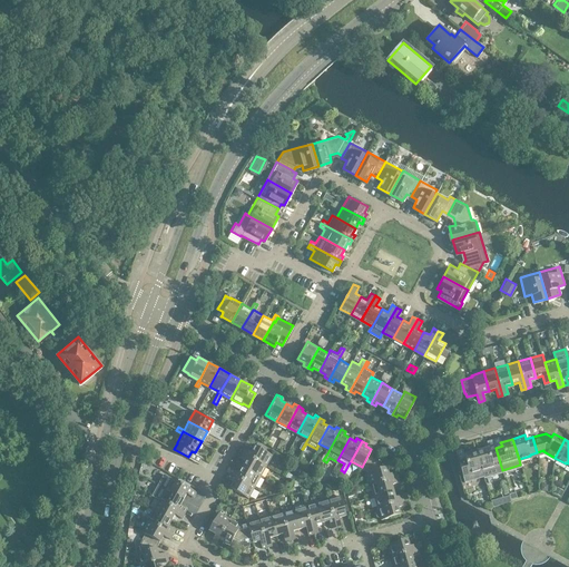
[(244,446),(242,450),(266,465),(272,453),(254,443),(251,450),(244,446)]
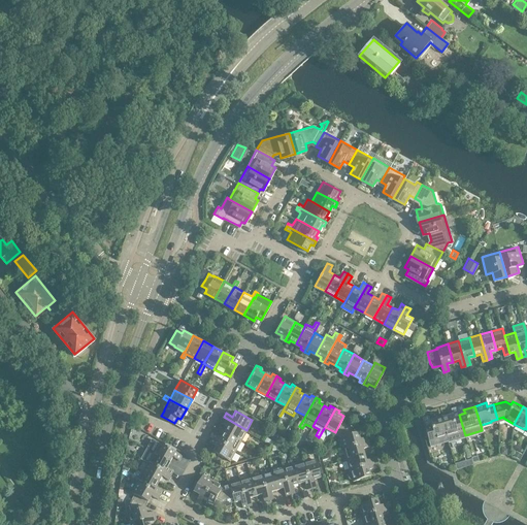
[(452,413),(440,416),(448,439),(448,440),(465,435),(459,415),(453,417),(452,413)]
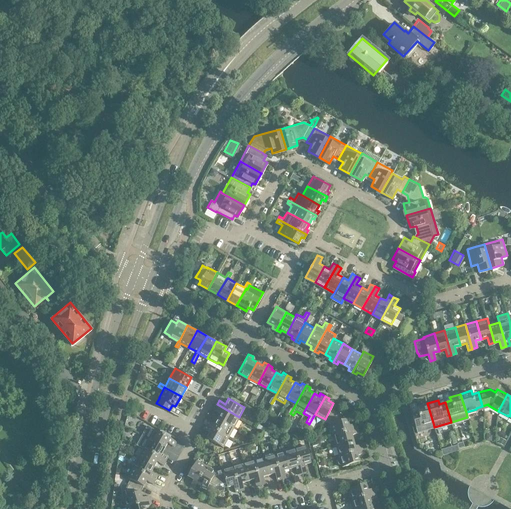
[(411,412),(417,431),(434,426),(427,403),(416,406),(417,410),(411,412)]
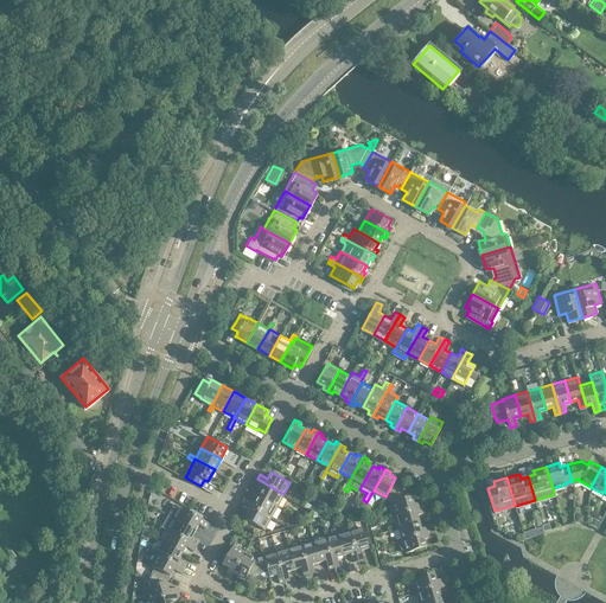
[(284,494),(257,479),(254,483),(262,488),(259,494),(278,505),(284,494)]
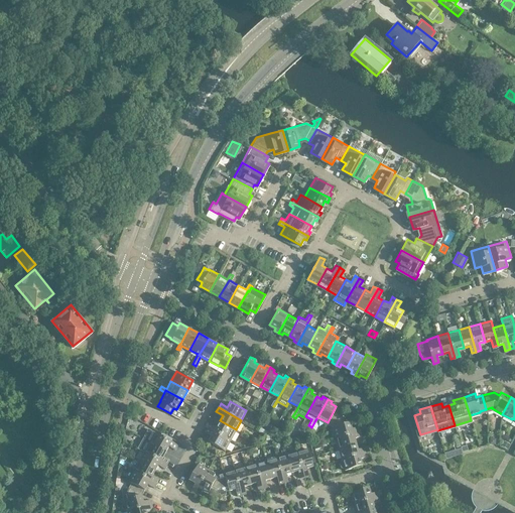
[(345,415),(334,410),(328,422),(333,425),(336,436),(360,429),(359,424),(352,426),(350,420),(347,421),(345,415)]
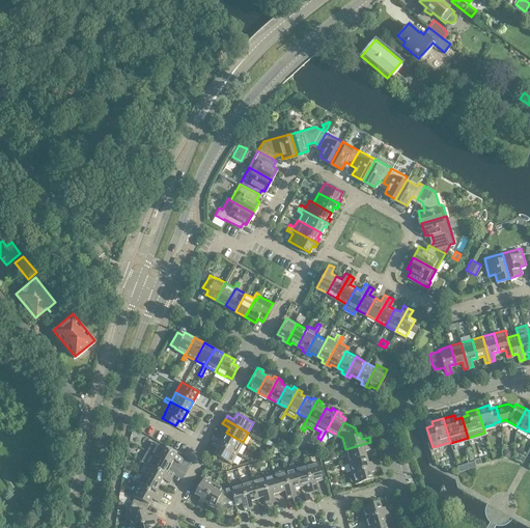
[(216,435),(214,439),(236,451),(240,453),(241,451),(238,450),(243,442),(226,433),(223,439),(216,435)]
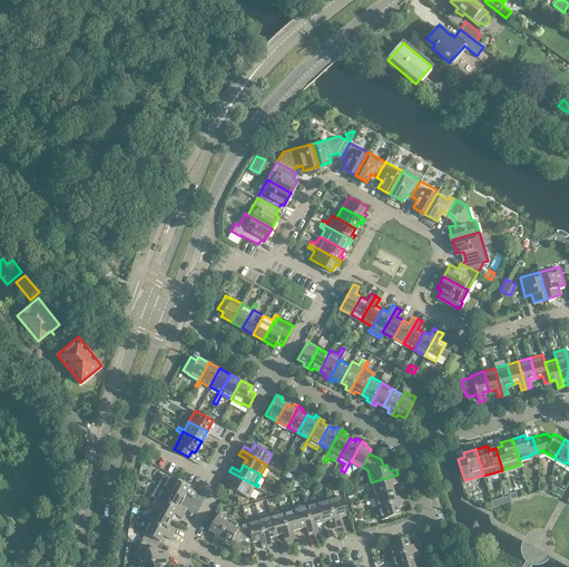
[(254,485),(229,471),(227,476),(234,480),(231,487),(248,496),(254,485)]
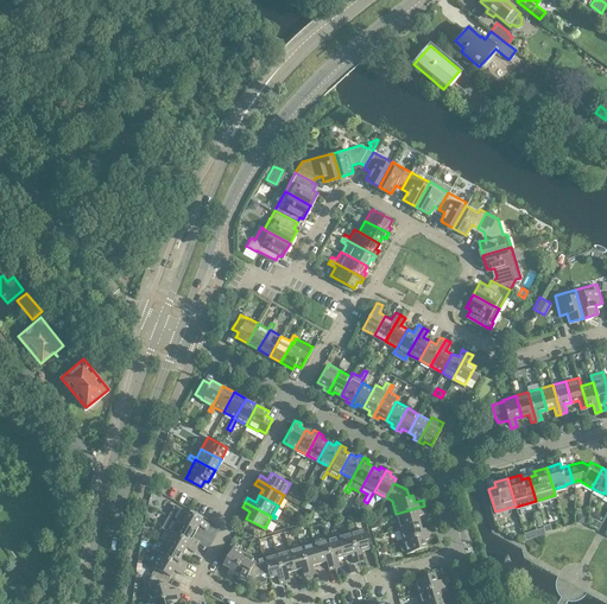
[(175,503),(168,514),(195,529),(198,523),(207,527),(209,521),(183,507),(182,508),(175,503)]
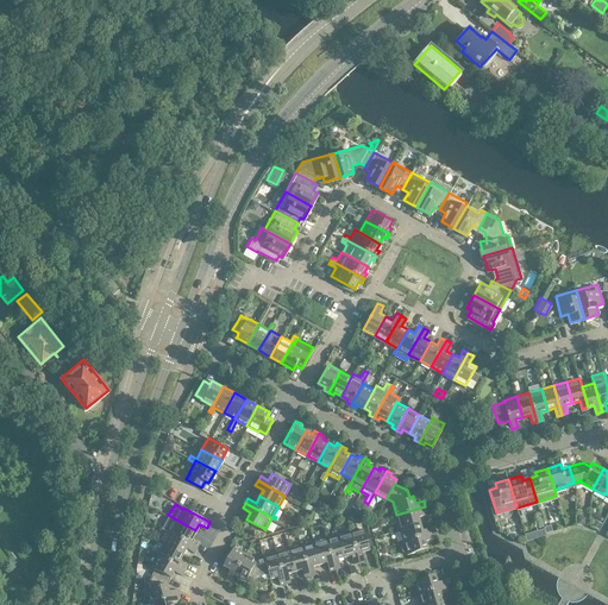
[(425,506),(396,515),(400,527),(420,521),(419,515),(427,512),(425,506)]
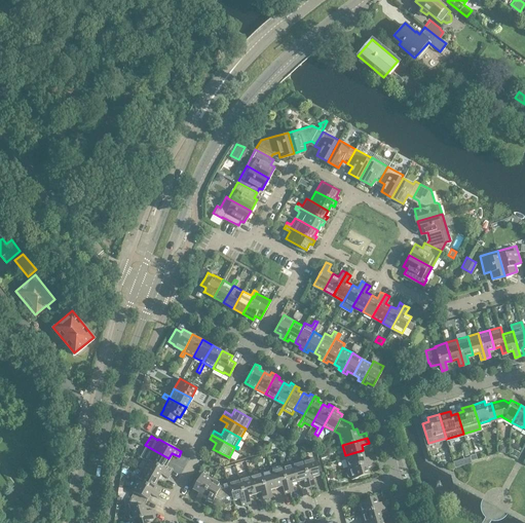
[(145,445),(140,455),(147,459),(170,472),(173,467),(166,463),(169,458),(145,445)]
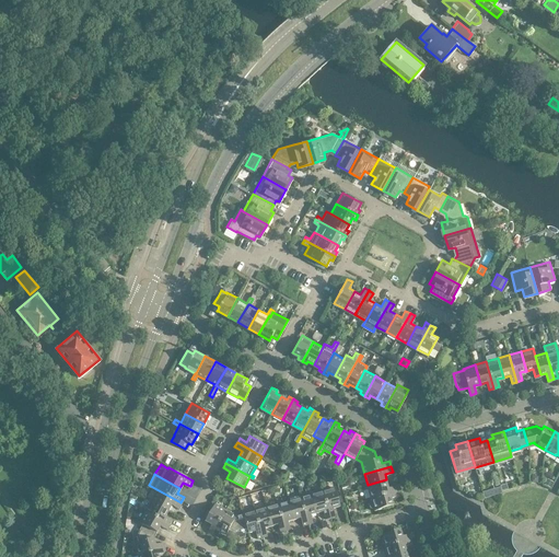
[(552,479),(546,476),(544,482),(549,485),(552,479)]
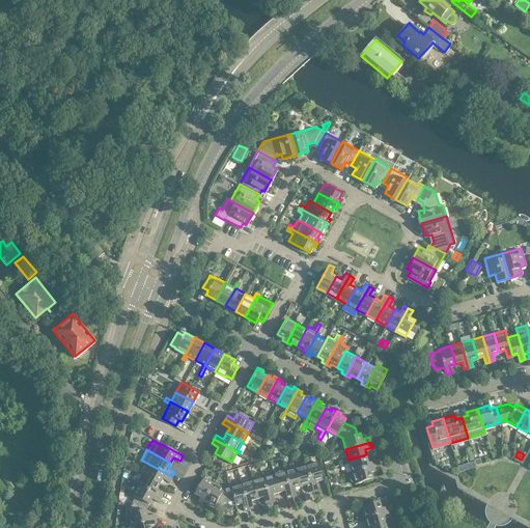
[(366,454),(349,460),(352,471),(377,464),(375,459),(368,461),(366,454)]
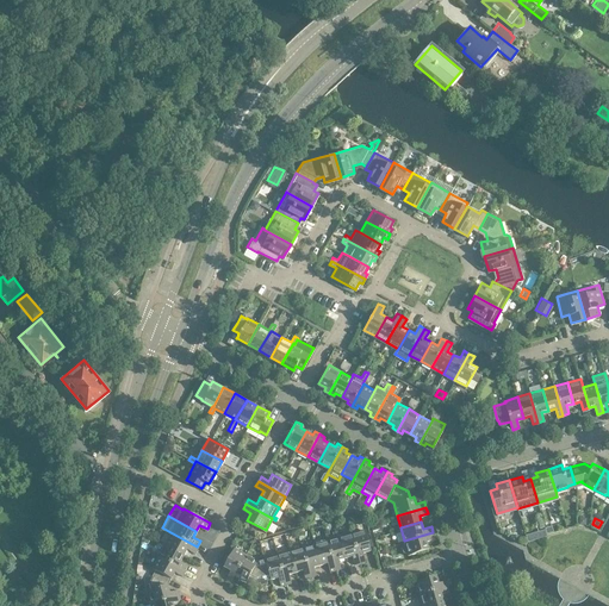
[(365,528),(352,532),(360,561),(366,558),(364,551),(371,549),(365,528)]
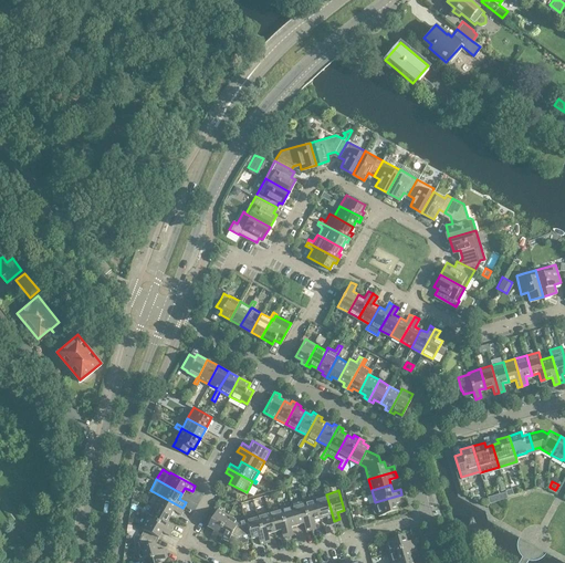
[(158,494),(153,504),(170,514),(174,509),(180,512),(182,508),(158,494)]
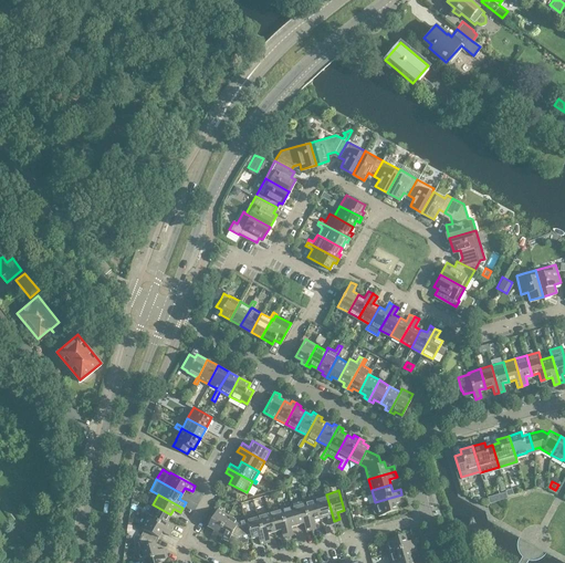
[(326,494),(315,498),(320,517),(326,514),(328,522),(334,521),(326,494)]
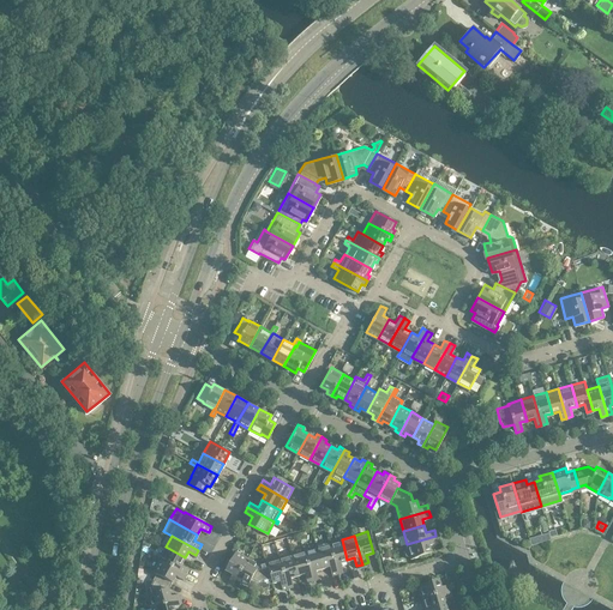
[(436,536),(407,544),(403,548),(404,554),(410,555),(410,557),(431,551),(428,543),(438,541),(436,536)]
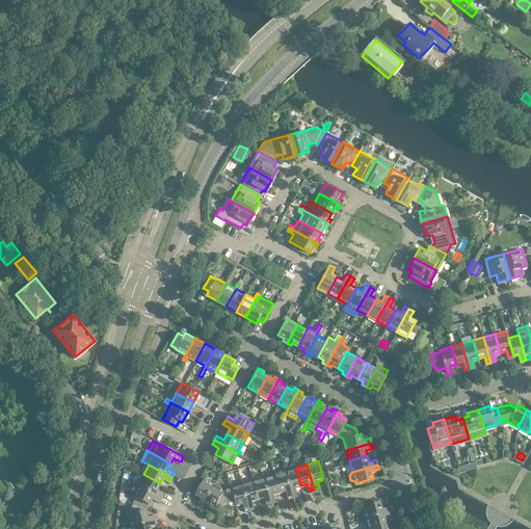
[(296,468),(285,471),(292,496),(297,494),(295,487),(300,485),(296,468)]
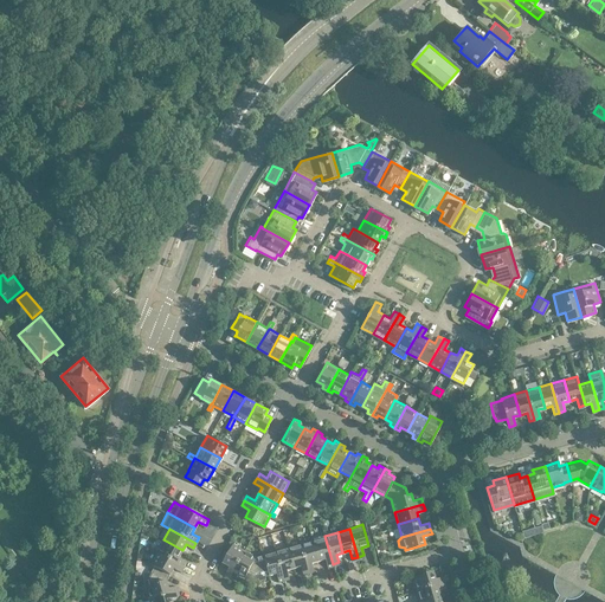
[(324,536),(313,538),(319,560),(324,557),(327,565),(333,564),(324,536)]
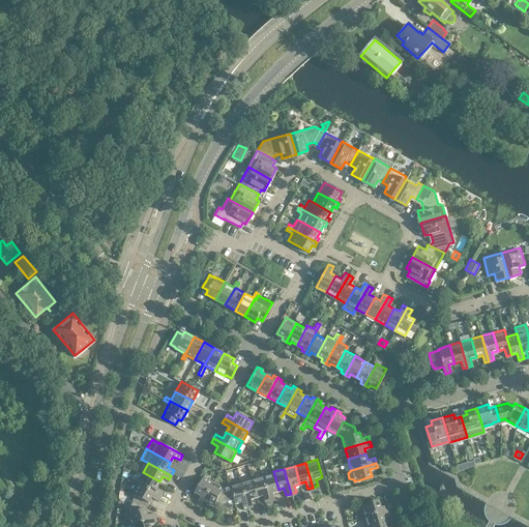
[(278,490),(273,471),(263,474),(270,500),(274,498),(272,491),(278,490)]
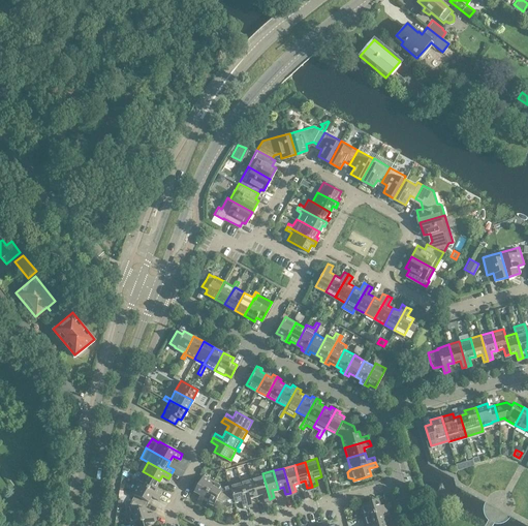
[(143,471),(137,482),(160,494),(162,489),(156,486),(159,481),(143,471)]
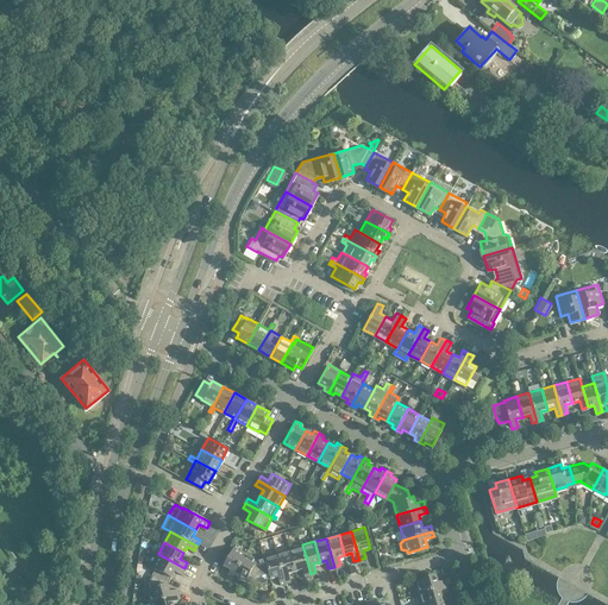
[(233,544),(224,563),(230,567),(226,575),(231,578),(245,552),(233,544)]
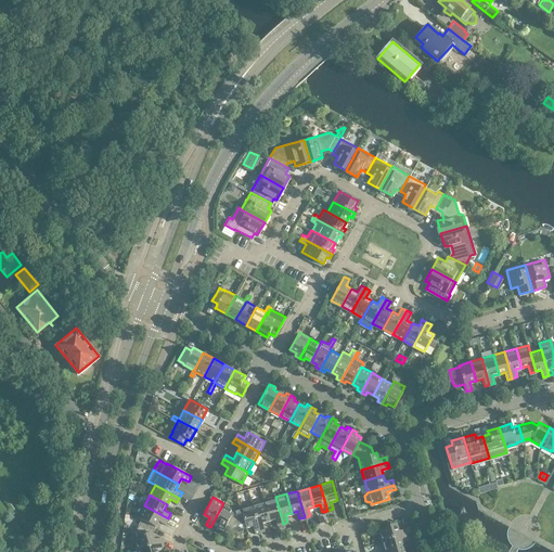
[(275,497),(263,500),(269,520),(275,517),(278,525),(283,524),(275,497)]
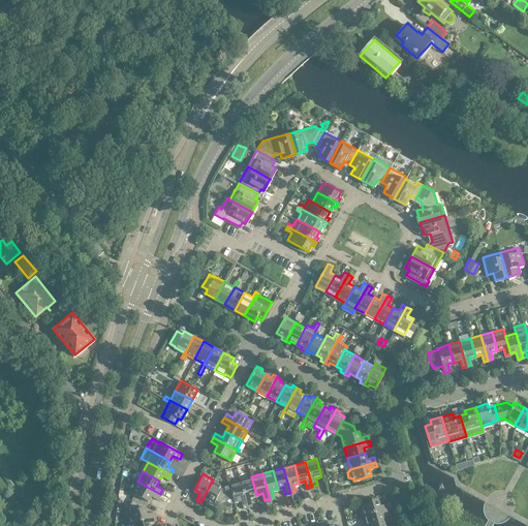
[(251,476),(241,480),(248,505),(252,504),(250,496),(256,495),(251,476)]
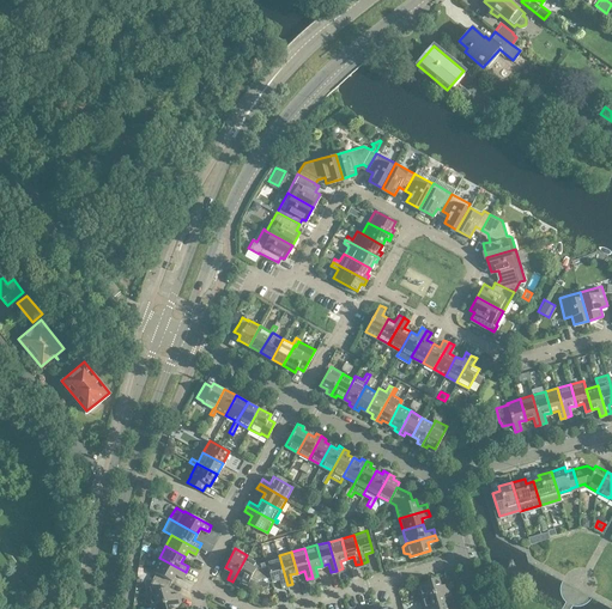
[(259,561),(247,555),(232,582),(237,584),(242,577),(248,580),(250,577),(258,580),(271,577),(266,560),(259,561)]
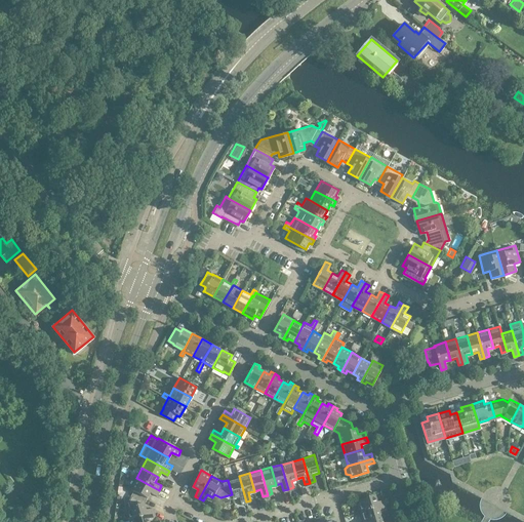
[(228,480),(232,494),(233,497),(239,495),(241,503),(246,502),(239,476),(228,480)]
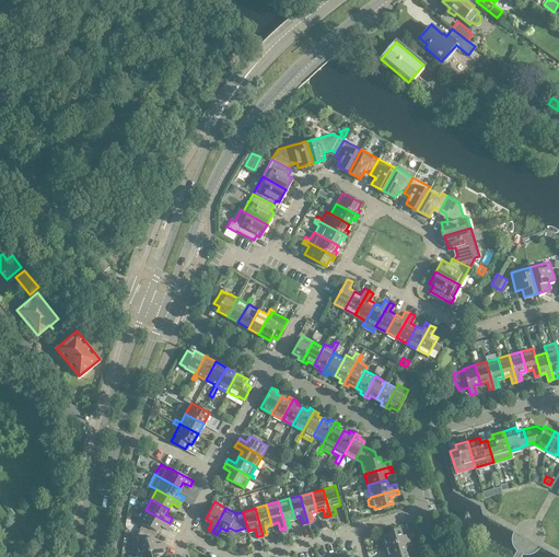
[(139,520),(142,522),(156,530),(160,523),(167,528),(170,523),(146,510),(139,520)]
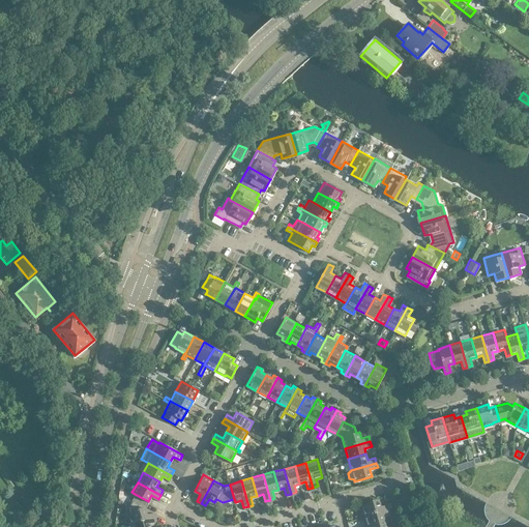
[(147,514),(145,506),(148,501),(135,494),(129,505),(130,510),(127,511),(127,514),(125,515),(124,517),(124,518),(124,521),(126,522),(127,522),(130,522),(130,523),(156,516),(154,510),(147,514)]
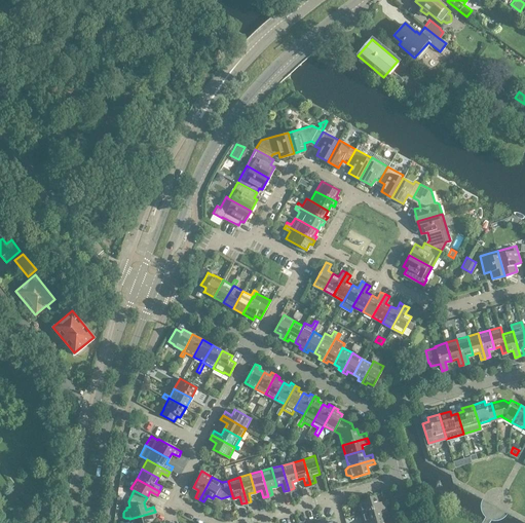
[(358,500),(361,511),(386,503),(385,499),(378,501),(376,495),(358,500)]
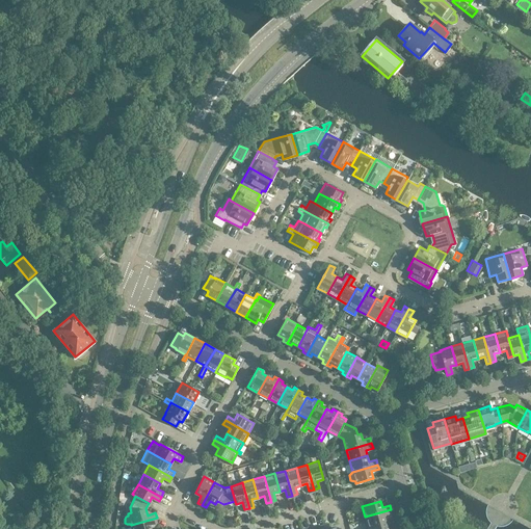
[(363,521),(365,526),(368,526),(368,528),(387,523),(385,517),(392,514),(391,509),(365,517),(366,519),(363,521)]
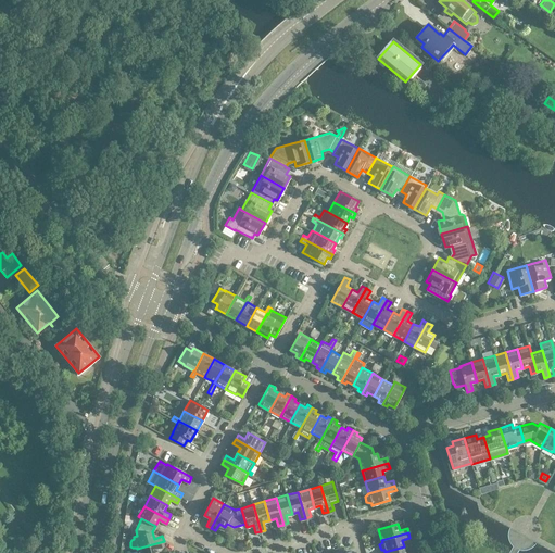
[(164,541),(137,549),(137,552),(159,552),(158,549),(165,547),(164,541)]
